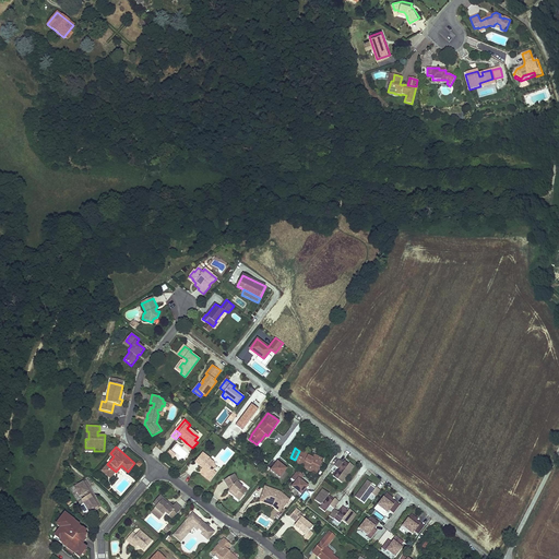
[(309,455),(299,451),(295,460),(295,461),(304,466),(304,467),(310,471),(311,468),(316,471),(318,465),(316,464),(318,461),(320,462),(321,461),(321,459),(314,455),(312,459),(308,456),(309,455)]
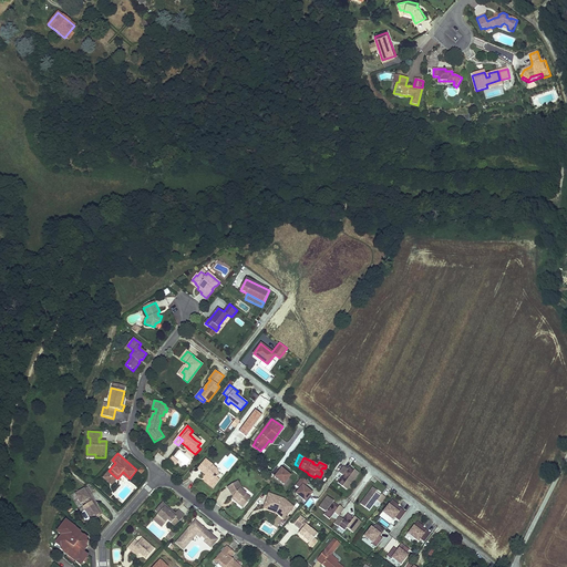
[(213,465),(205,459),(197,468),(206,474),(206,473),(208,474),(205,478),(209,482),(207,484),(213,488),(219,481),(217,478),(216,476),(218,476),(217,471),(216,468),(213,466),(213,465)]
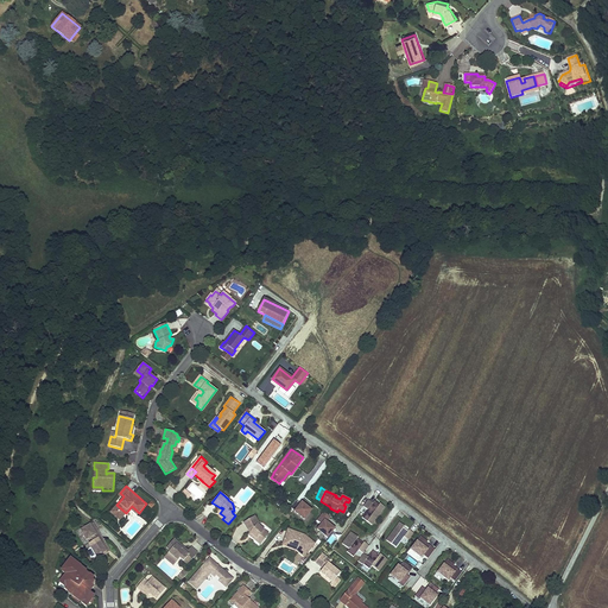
[(301,504),(296,499),(291,506),(295,510),(295,511),(298,514),(298,513),(302,515),(301,515),(304,519),(311,510),(304,504),(303,505),(301,504)]
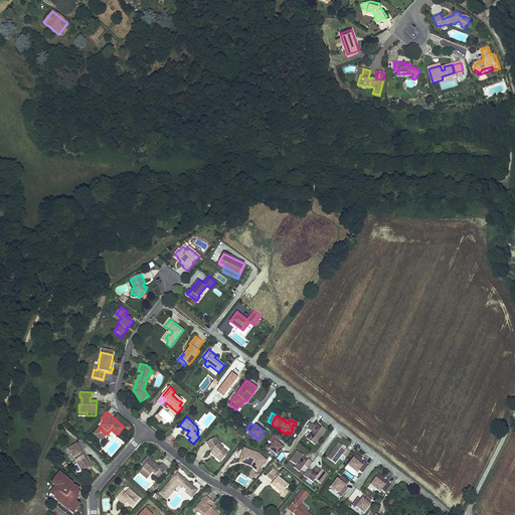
[(312,423),(308,428),(311,432),(307,438),(315,445),(326,430),(322,426),(321,427),(316,424),(315,425),(312,423)]
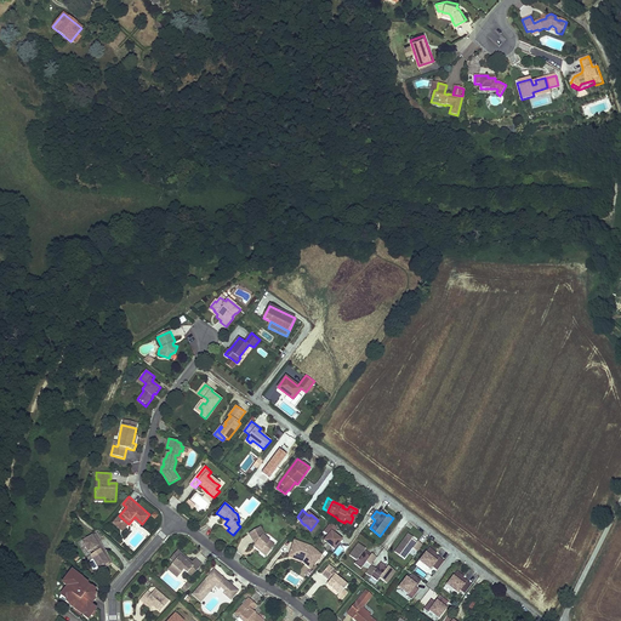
[(358,512),(357,512),(355,513),(353,512),(351,516),(353,517),(351,523),(346,520),(345,523),(352,527),(358,512)]
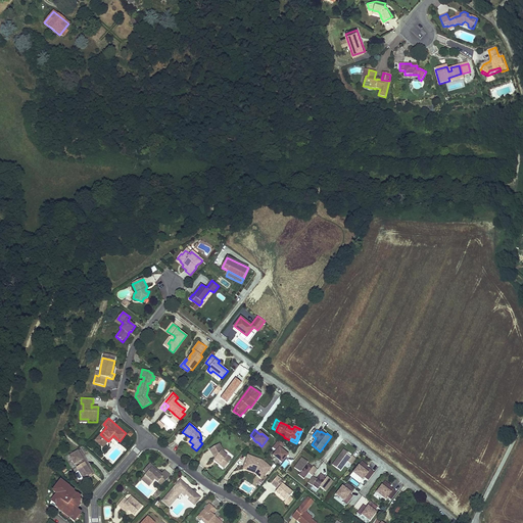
[(284,444),(278,439),(273,447),(277,450),(273,455),(282,462),(288,455),(281,448),(284,444)]
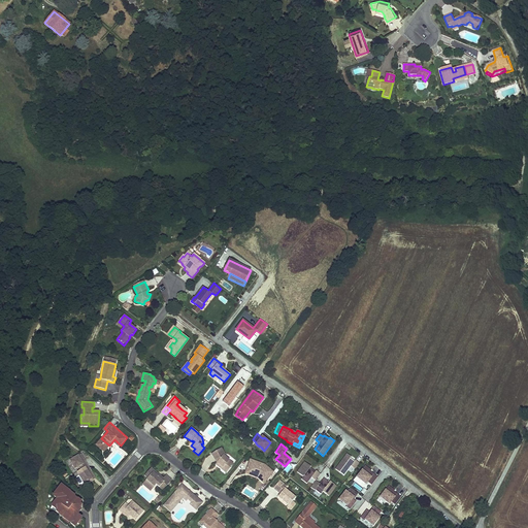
[(227,471),(230,467),(230,466),(232,463),(224,456),(225,454),(221,449),(211,454),(216,462),(217,463),(219,464),(217,466),(221,469),(223,467),(227,471)]
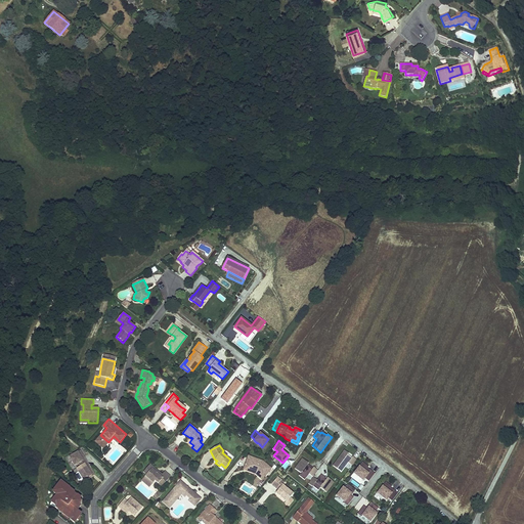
[(344,450),(333,466),(342,472),(348,463),(352,466),(357,460),(352,456),(351,457),(347,454),(348,453),(344,450)]
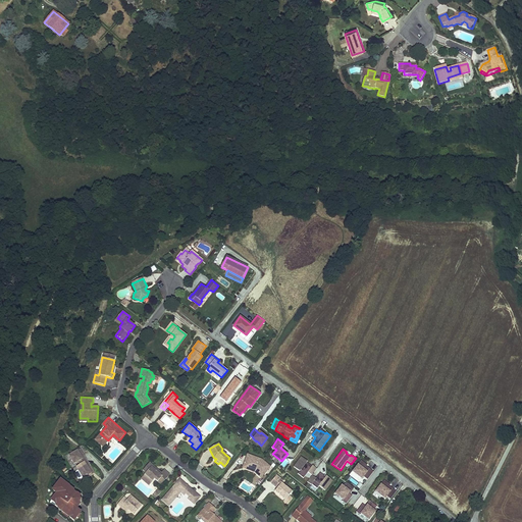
[(91,466),(83,454),(81,456),(77,451),(69,456),(74,464),(77,462),(82,468),(77,470),(84,479),(92,474),(88,468),(91,466)]
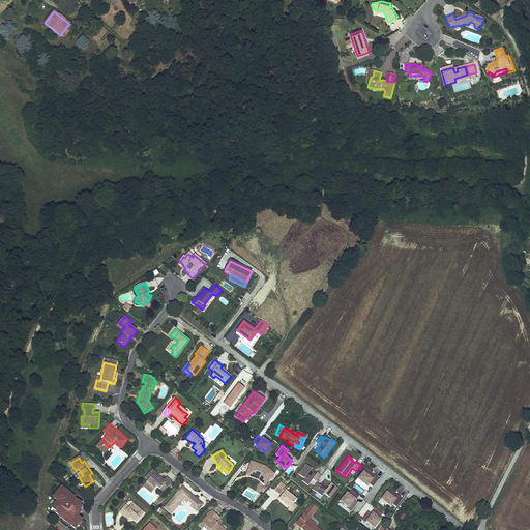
[(266,467),(251,461),(246,473),(260,477),(266,483),(274,473),(266,467)]
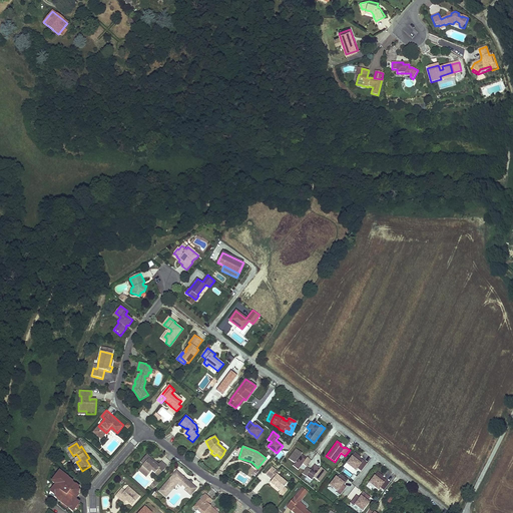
[(296,449),(289,459),(295,463),(293,466),(299,470),(303,464),(307,467),(312,460),(308,457),(307,458),(301,455),(302,453),(296,449)]
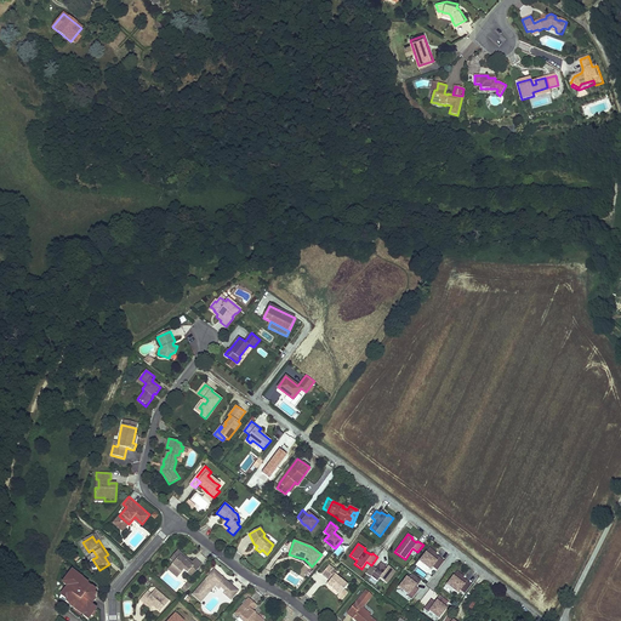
[(429,547),(420,560),(431,569),(433,567),(438,570),(445,560),(439,557),(438,558),(436,556),(437,553),(429,547)]
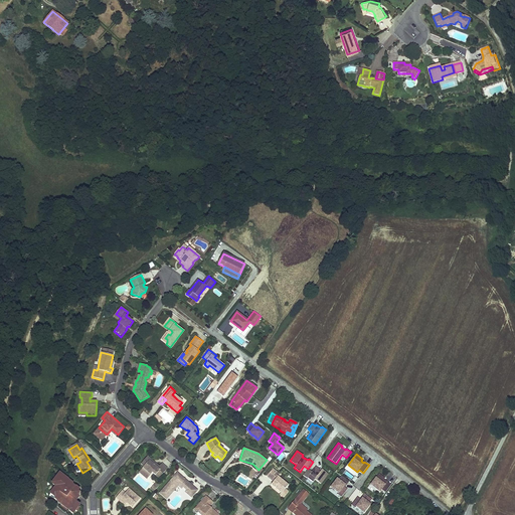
[(153,461),(147,456),(141,463),(144,466),(140,471),(145,475),(146,474),(148,475),(149,476),(152,472),(158,478),(167,468),(162,463),(159,467),(156,464),(154,466),(151,463),(153,461)]
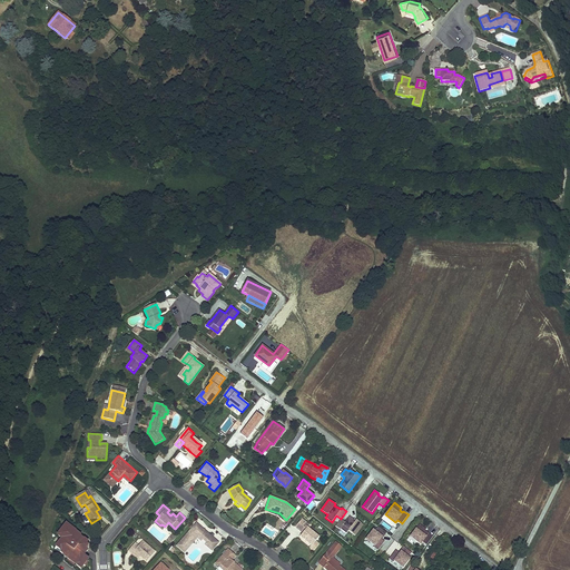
[(279,513),(265,509),(264,511),(278,516),(285,521),(286,520),(279,513)]
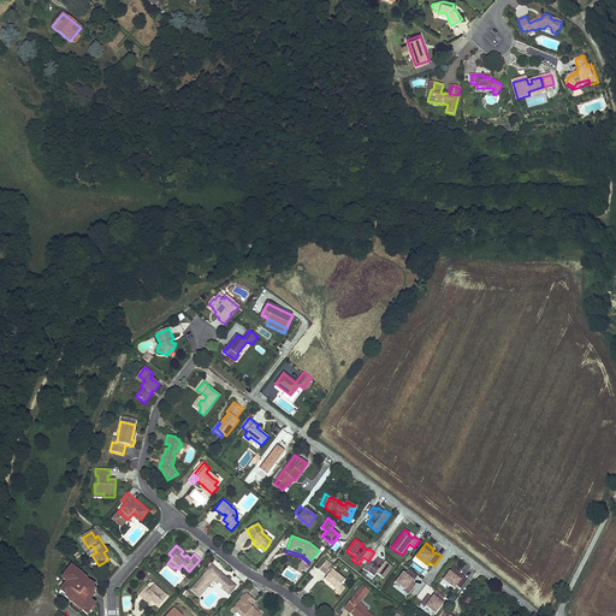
[(368,561),(362,568),(367,572),(368,572),(374,576),(377,573),(384,579),(392,567),(385,561),(384,563),(378,558),(373,564),(368,561)]
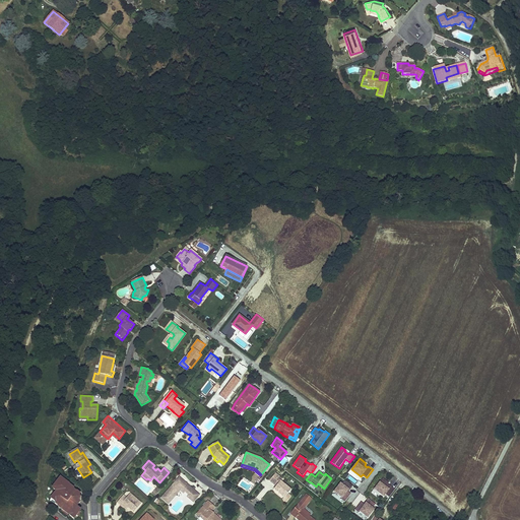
[(283,478),(275,472),(269,479),(276,485),(273,489),(277,493),(278,492),(280,493),(279,494),(283,497),(284,498),(287,493),(290,490),(280,481),(283,478)]
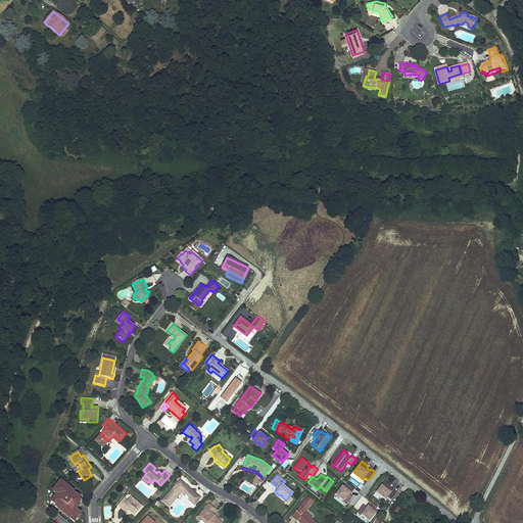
[(188,486),(180,479),(161,500),(167,505),(171,500),(174,502),(181,492),(185,495),(186,493),(190,497),(189,498),(195,505),(201,496),(191,488),(189,490),(187,488),(188,486)]
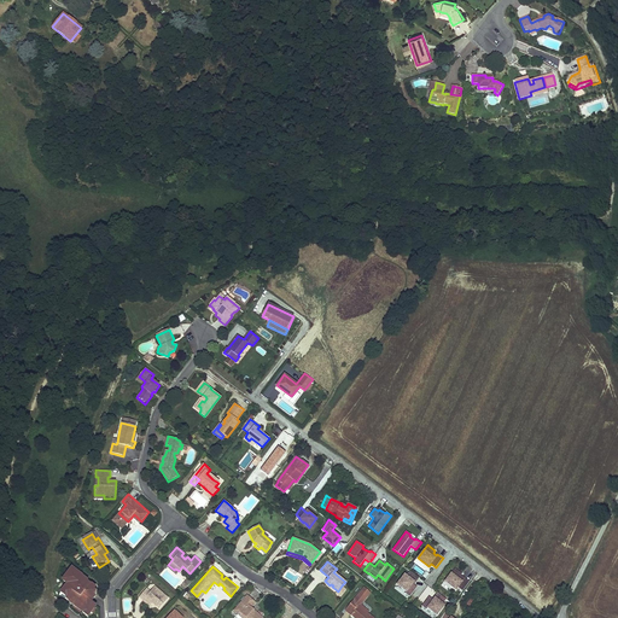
[(455,567),(445,581),(456,589),(458,587),(462,590),(470,581),(465,577),(464,578),(460,576),(462,573),(455,567)]
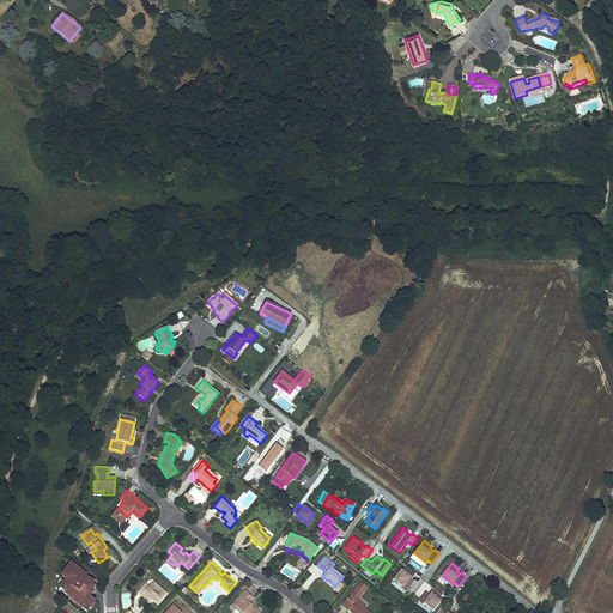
[(79,571),(72,565),(66,572),(67,574),(65,578),(67,581),(61,589),(66,593),(66,594),(70,598),(71,596),(74,600),(84,606),(83,608),(87,612),(96,601),(91,598),(90,596),(93,592),(96,588),(93,587),(96,584),(87,578),(85,582),(79,578),(80,576),(77,574),(79,571)]
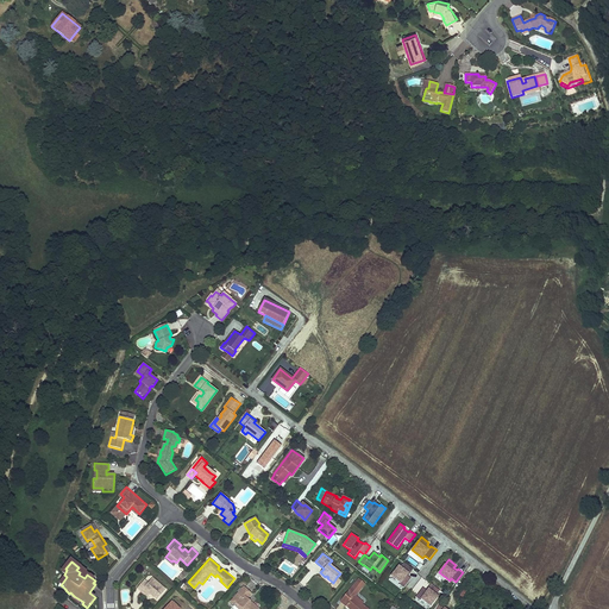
[(399,566),(391,576),(400,583),(399,584),(403,588),(410,578),(408,576),(413,570),(403,563),(400,567),(399,566)]
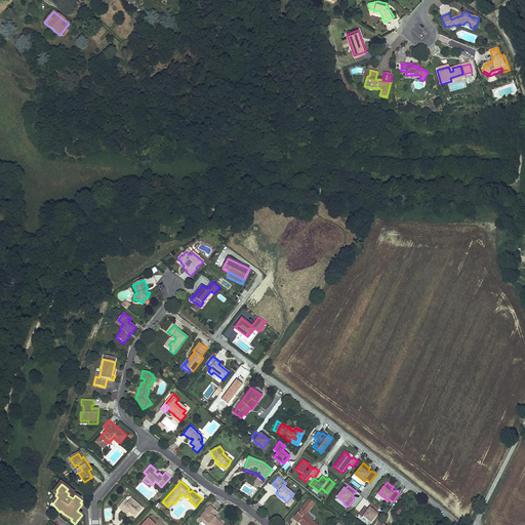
[(294,500),(290,497),(287,502),(286,501),(285,503),(288,508),(294,500)]
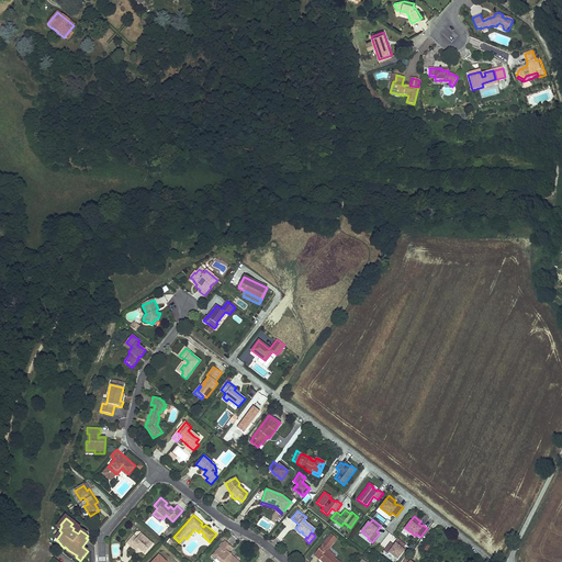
[(154,544),(142,534),(137,538),(134,535),(127,543),(131,546),(133,542),(139,548),(146,553),(154,544)]
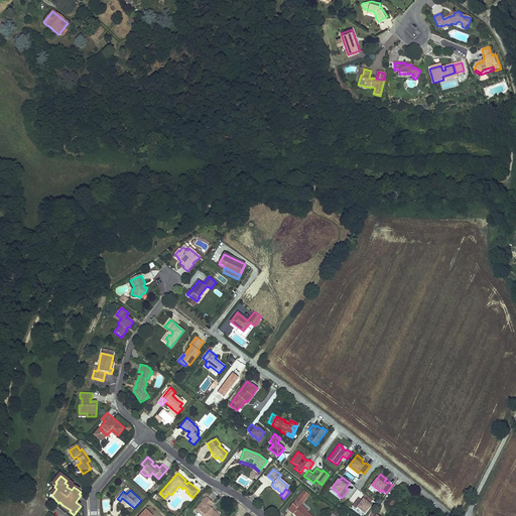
[(306,498),(301,494),(288,509),(296,515),(312,515),(306,511),(307,510),(301,505),(306,498)]
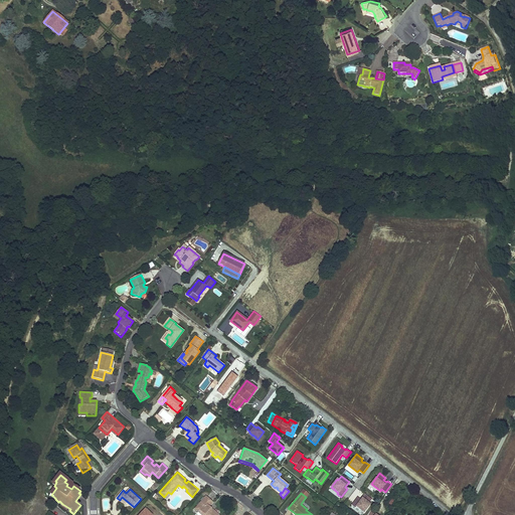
[(372,499),(364,493),(360,499),(358,497),(351,505),(355,508),(356,506),(364,512),(370,504),(369,503),(372,499)]
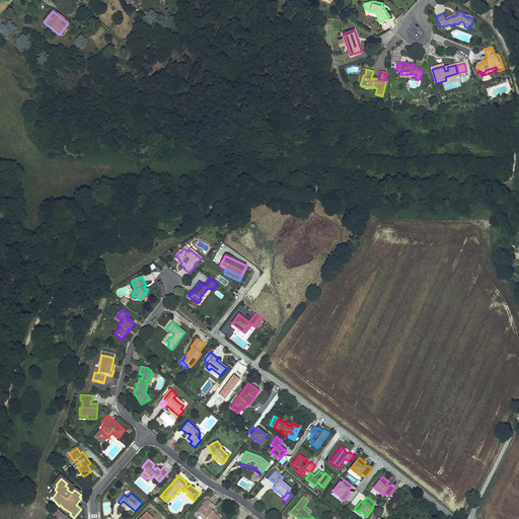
[(215,505),(208,499),(197,512),(201,515),(200,516),(200,518),(201,518),(205,518),(222,518),(216,513),(215,515),(210,511),(212,510),(215,505)]
